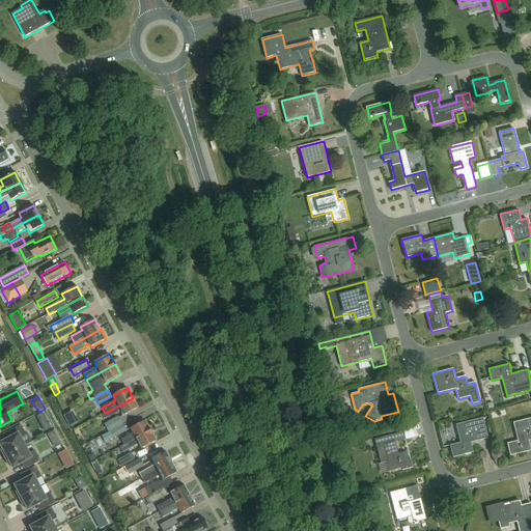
[(105,413),(108,418),(121,411),(123,416),(138,408),(133,398),(105,413)]
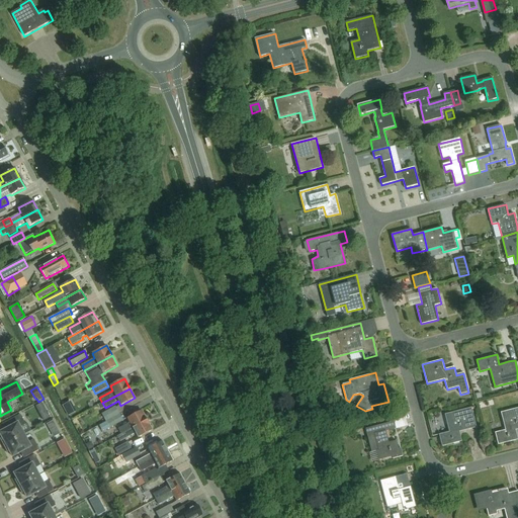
[(120,414),(116,406),(102,414),(107,422),(120,414)]
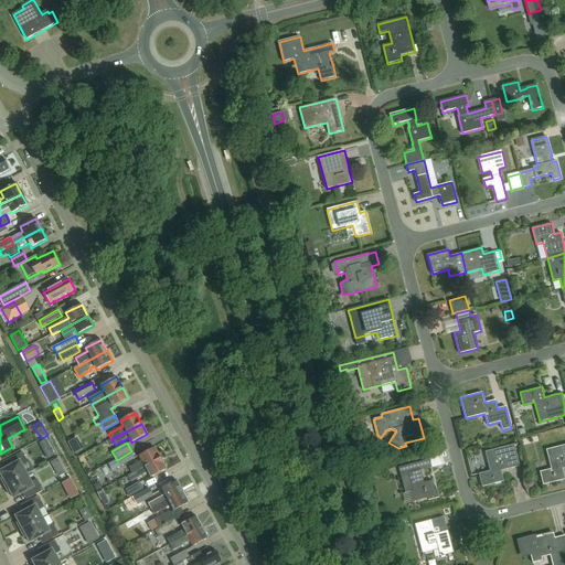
[(504,480),(502,471),(520,467),(514,445),(486,452),(491,470),(479,473),(482,487),(504,480)]
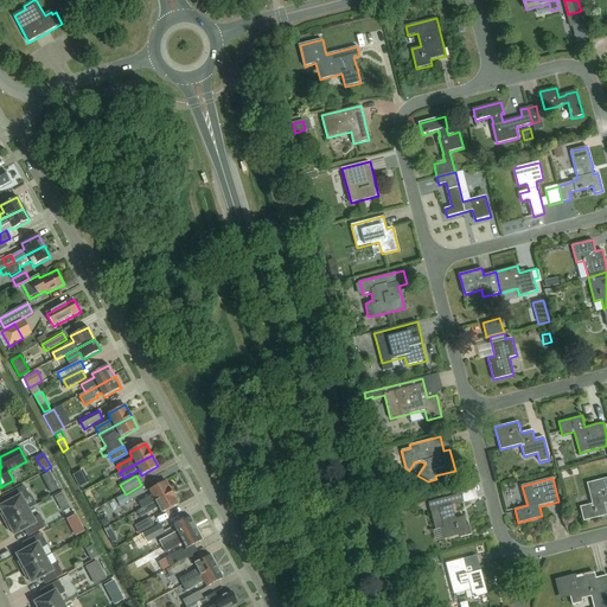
[(606,478),(587,484),(593,503),(593,504),(580,508),(583,521),(606,515),(606,513),(605,504),(606,503),(606,478)]
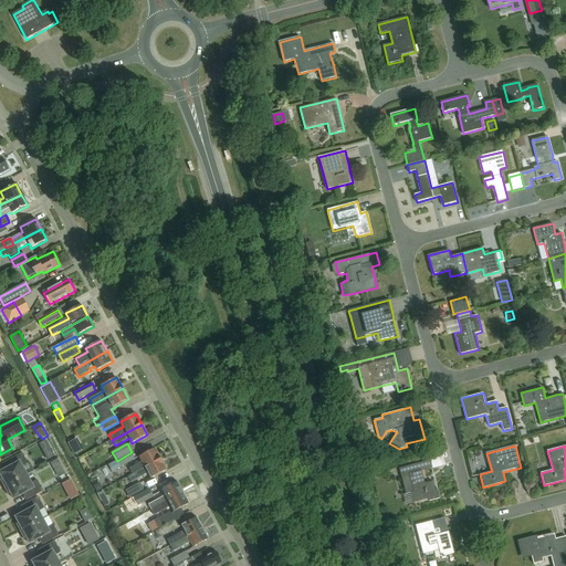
[(133,474),(160,460),(155,449),(139,457),(142,462),(129,469),(133,474)]
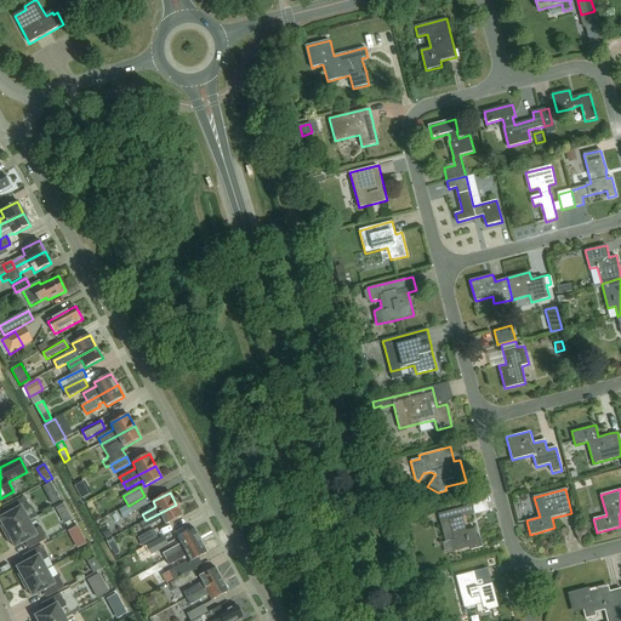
[(57,494),(50,497),(53,505),(61,501),(57,494)]
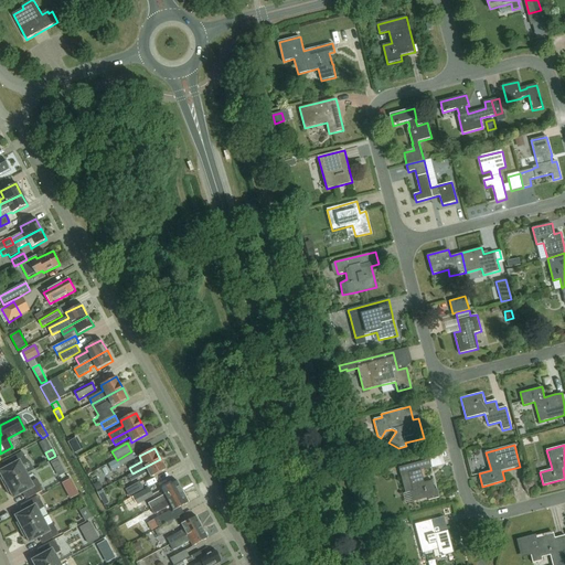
[(0,479),(4,487),(27,475),(22,466),(28,462),(22,451),(8,460),(11,466),(0,471),(0,473),(2,478),(0,478),(0,479)]
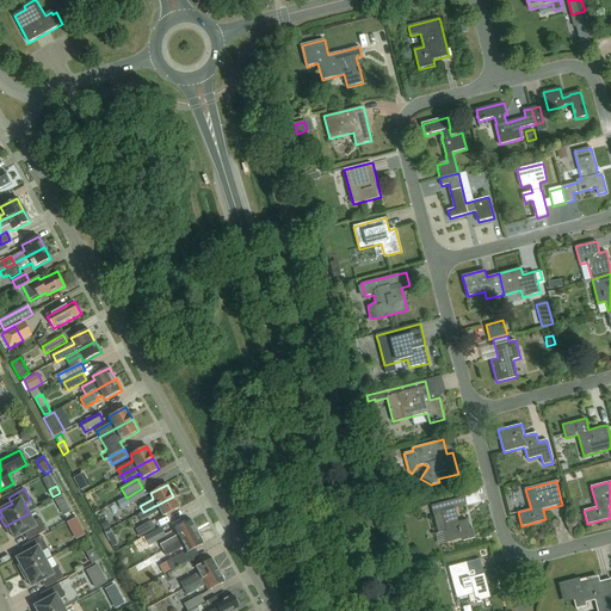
[(147,497),(142,488),(127,498),(130,505),(147,497)]
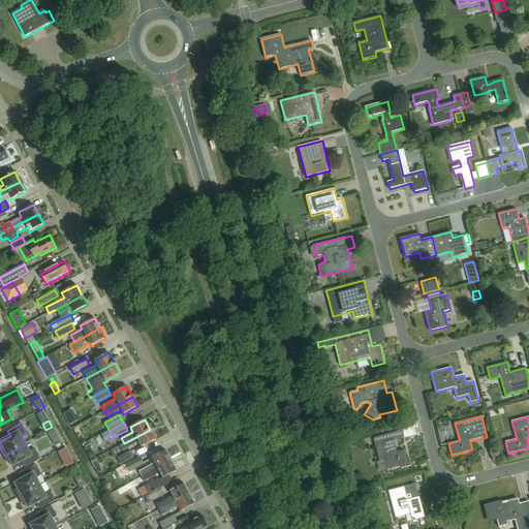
[(54,430),(47,433),(51,440),(57,436),(54,430)]
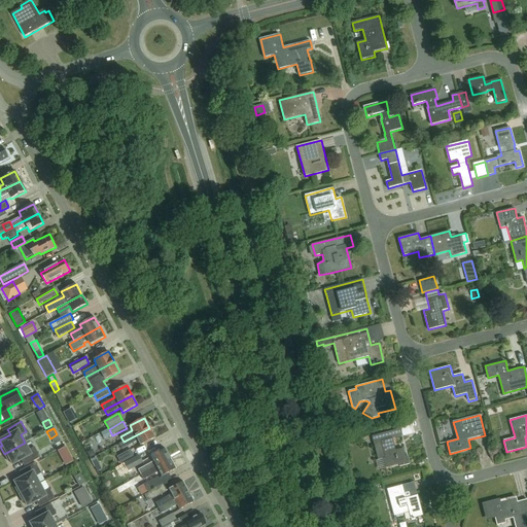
[(149,428),(124,442),(119,445),(123,450),(138,441),(141,446),(155,437),(149,428)]
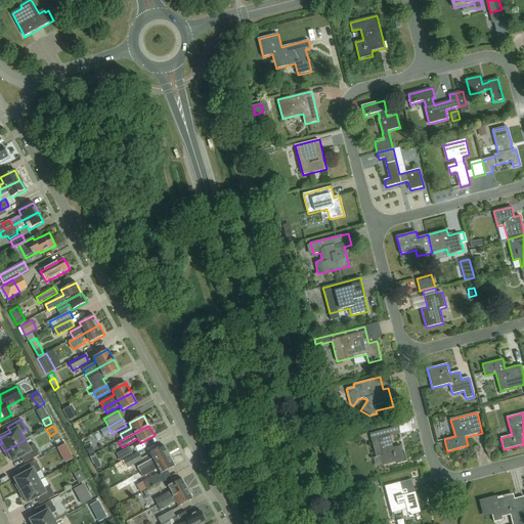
[(112,433),(108,427),(100,431),(103,437),(112,433)]
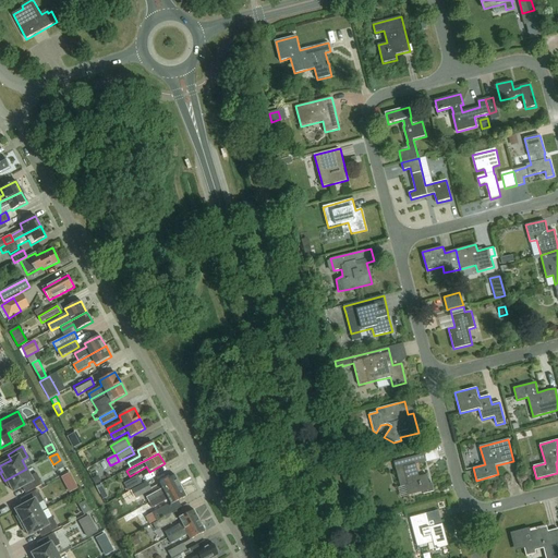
[(405,488),(408,496),(423,493),(423,494),(434,492),(432,483),(429,484),(427,474),(419,476),(416,464),(426,462),(424,455),(393,462),(401,489),(405,488)]
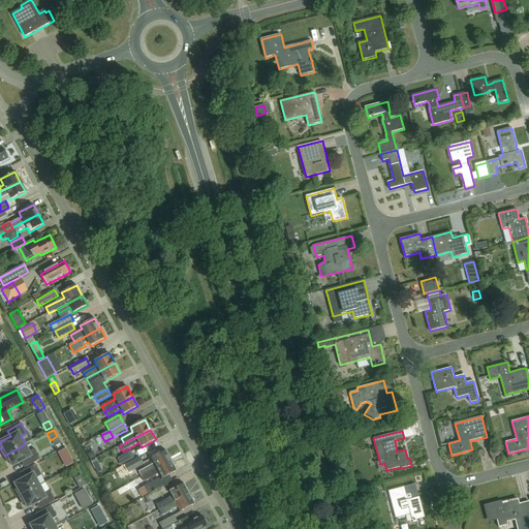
[(24,461),(27,467),(40,459),(34,448),(29,452),(25,444),(4,456),(7,463),(9,461),(12,467),(24,461)]
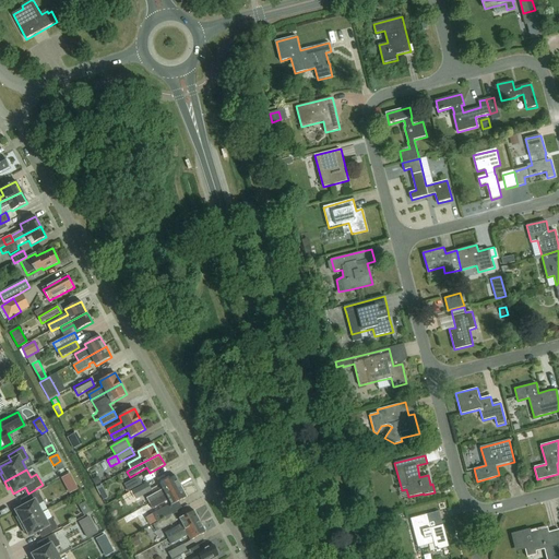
[(61,478),(60,479),(63,485),(64,485),(71,482),(73,480),(70,474),(68,475),(61,478)]
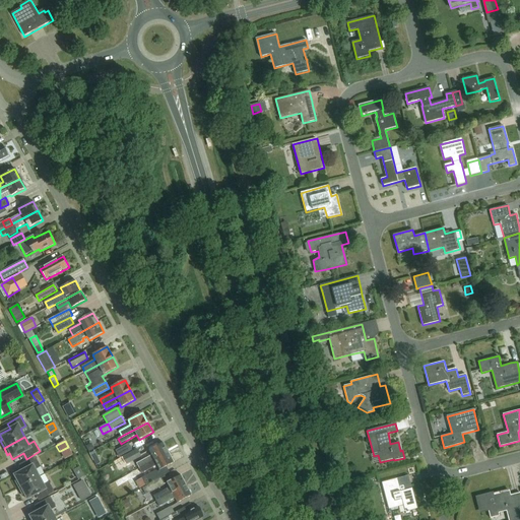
[(139,469),(169,453),(164,443),(149,450),(152,455),(136,464),(139,469)]
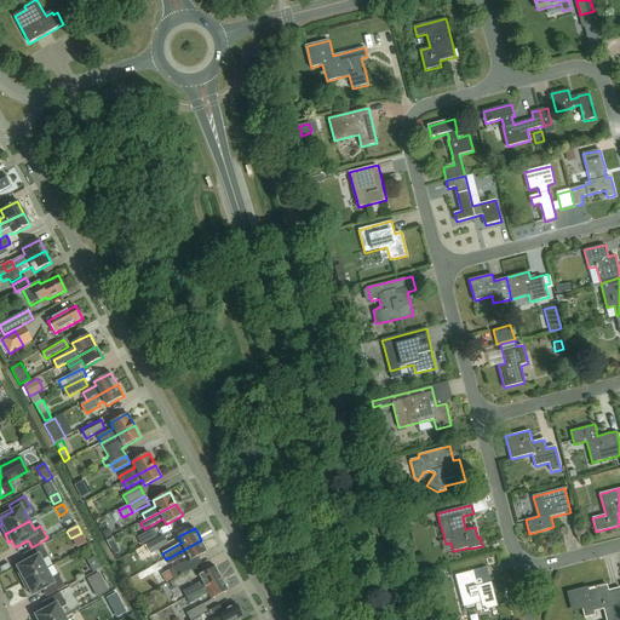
[(142,545),(158,537),(154,529),(138,538),(142,545)]
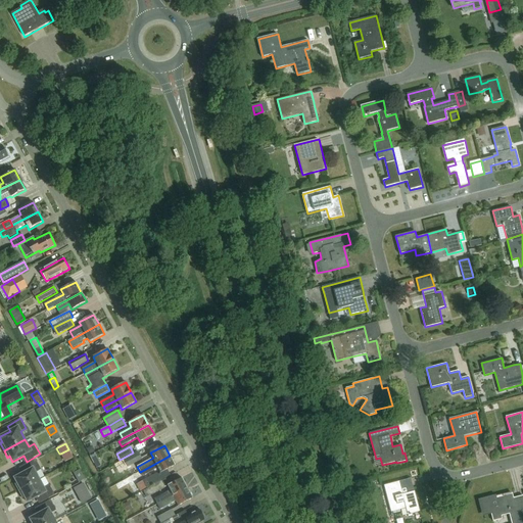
[(128,468),(142,460),(138,452),(123,460),(128,468)]
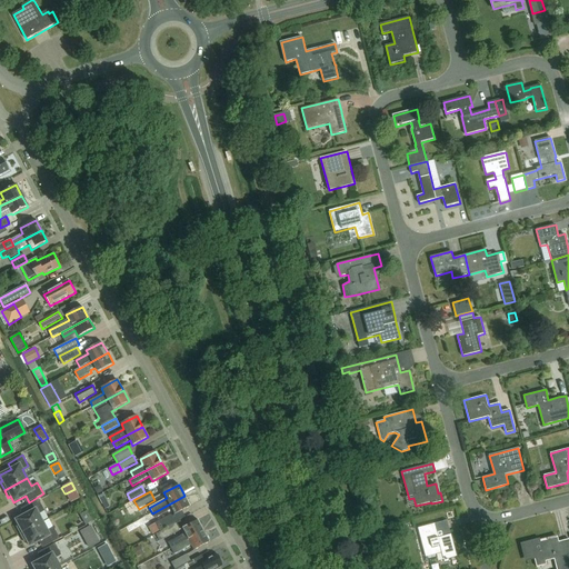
[(156,518),(172,509),(176,515),(191,507),(185,496),(152,513),(156,518)]
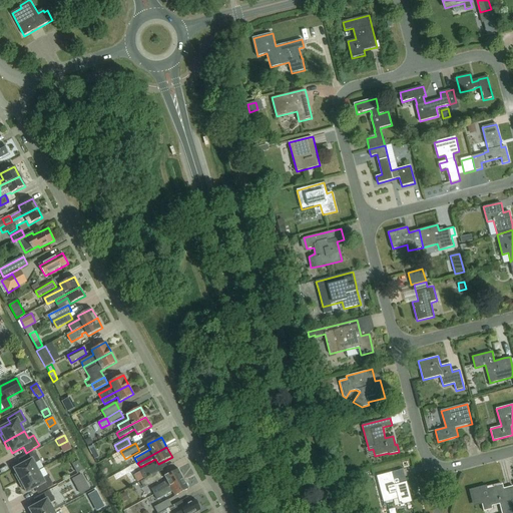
[(18,482),(39,471),(35,463),(40,461),(34,450),(21,457),(24,463),(14,469),(16,474),(14,475),(18,482)]
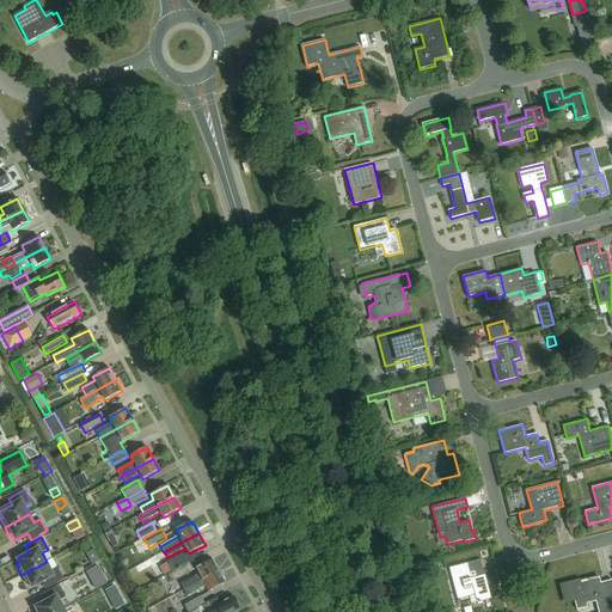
[(97,548),(90,552),(96,564),(103,560),(97,548)]
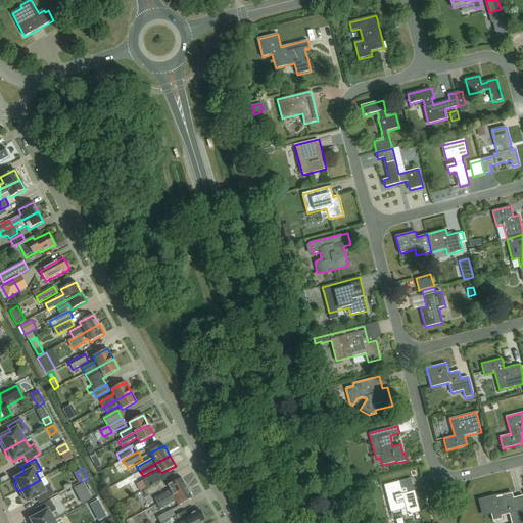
[(157,474),(136,485),(137,486),(133,488),(136,494),(161,481),(157,474)]
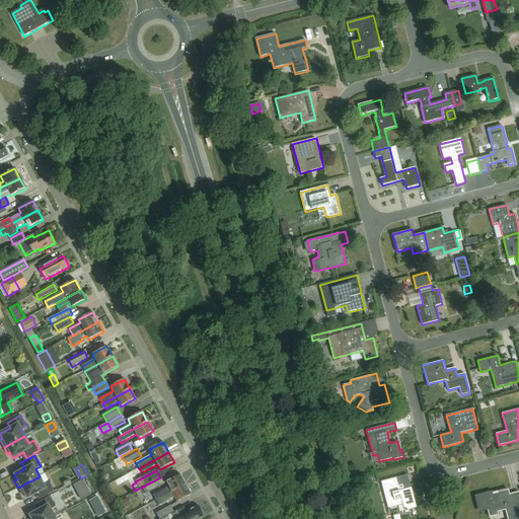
[(156,501),(187,485),(180,474),(166,482),(169,487),(153,495),(156,501)]
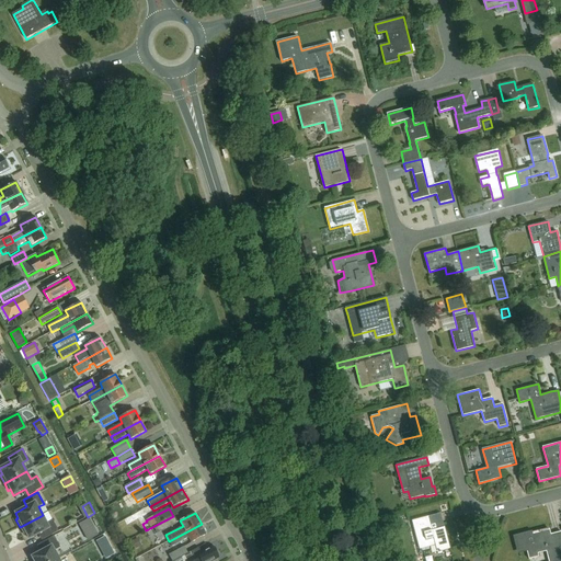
[(20,527),(24,535),(26,534),(30,539),(41,533),(44,539),(58,531),(53,519),(47,523),(43,515),(20,527)]
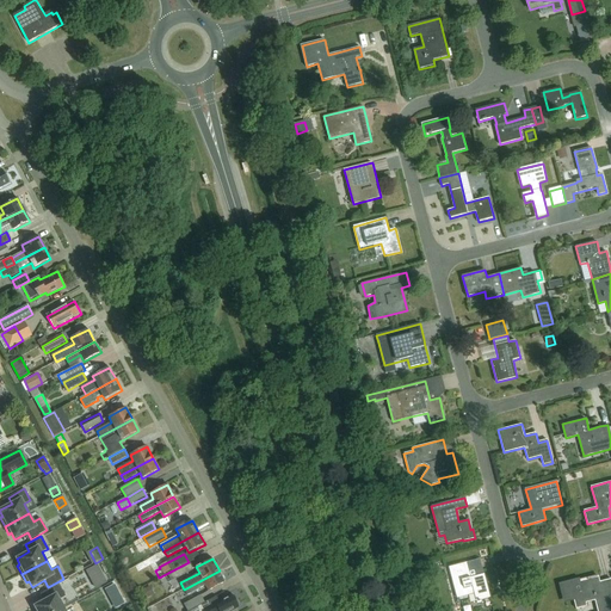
[(100,587),(113,582),(105,561),(92,566),(100,587)]
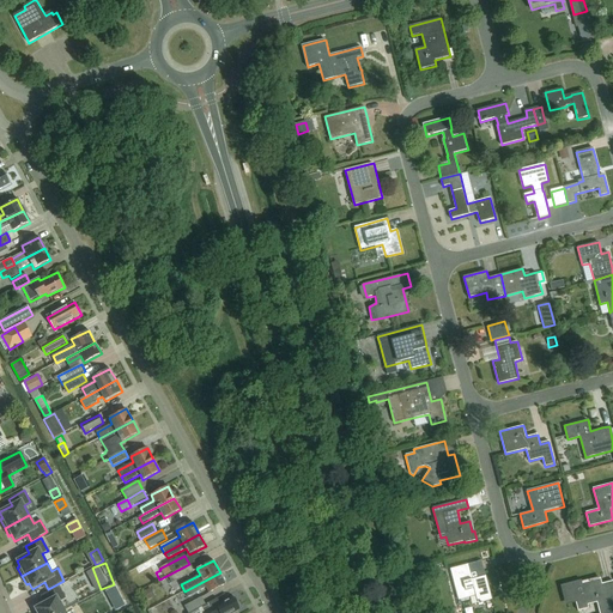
[(173,583),(193,571),(189,564),(168,576),(173,583)]
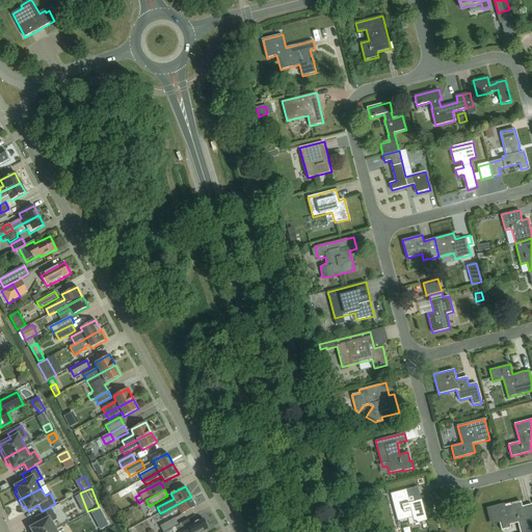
[(415,523),(427,520),(421,500),(409,503),(406,489),(391,494),(398,521),(414,516),(415,523)]
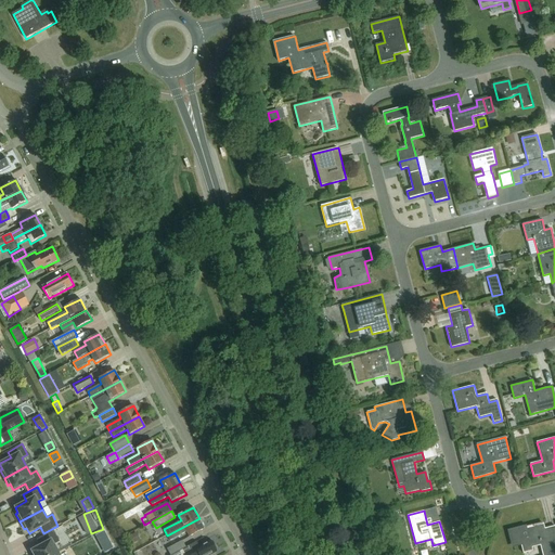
[(199,518),(167,536),(170,541),(186,532),(190,537),(205,529),(199,518)]
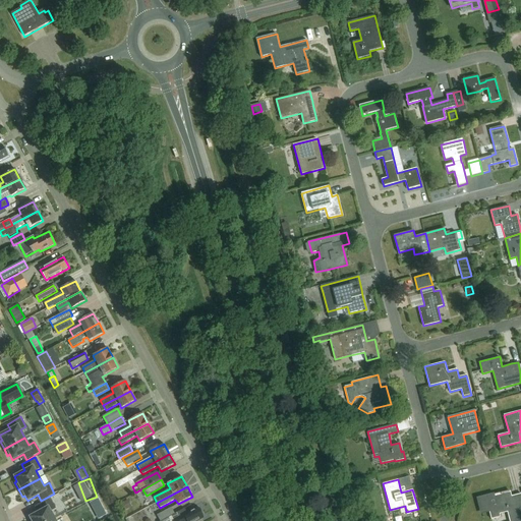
[(520,520),(520,495),(512,497),(510,491),(494,496),(496,504),(487,506),(491,519),(501,517),(500,514),(507,512),(509,520),(520,520)]
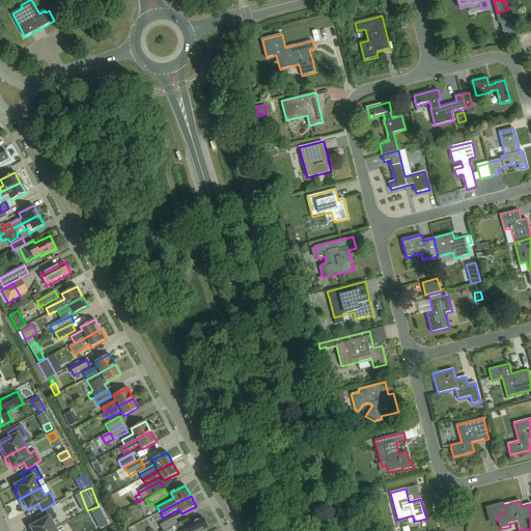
[(51,530),(56,529),(52,521),(57,519),(51,507),(37,514),(40,521),(30,527),(32,530),(51,530)]
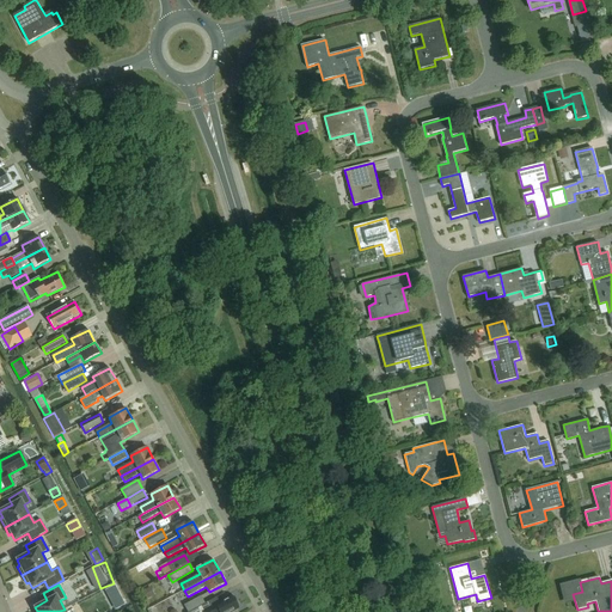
[(147,589),(142,592),(146,600),(152,598),(147,589)]
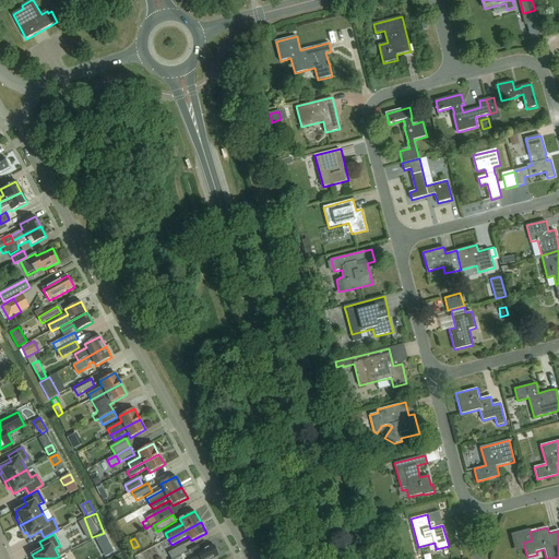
[(168,552),(171,558),(174,558),(188,551),(183,545),(168,552)]
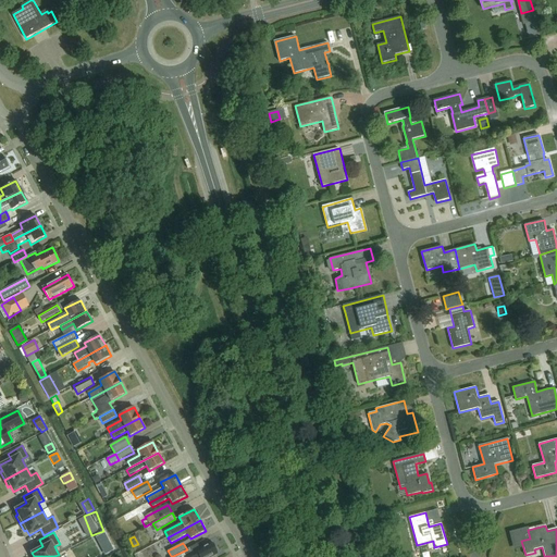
[(194,546),(173,556),(212,556),(218,554),(212,543),(197,552),(194,546)]
